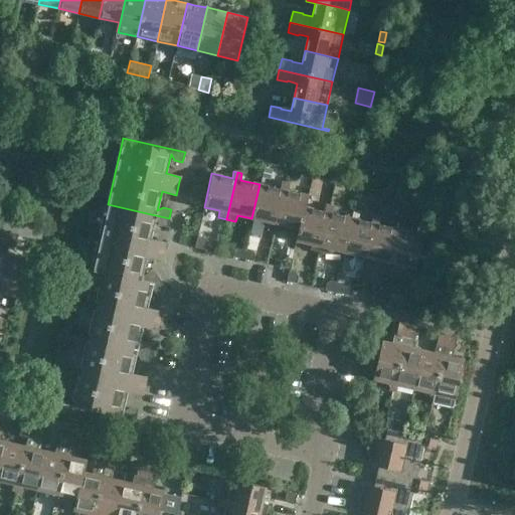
[(274,230),(285,184),(281,183),(279,189),(260,184),(251,218),(267,221),(265,228),(274,230)]
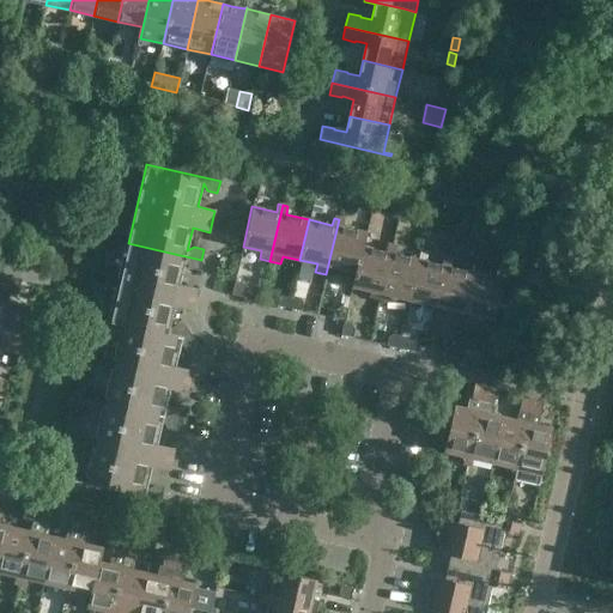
[(354,273),(362,246),(363,247),(365,232),(343,226),(344,220),(339,219),(326,274),(337,277),(339,269),(354,273)]
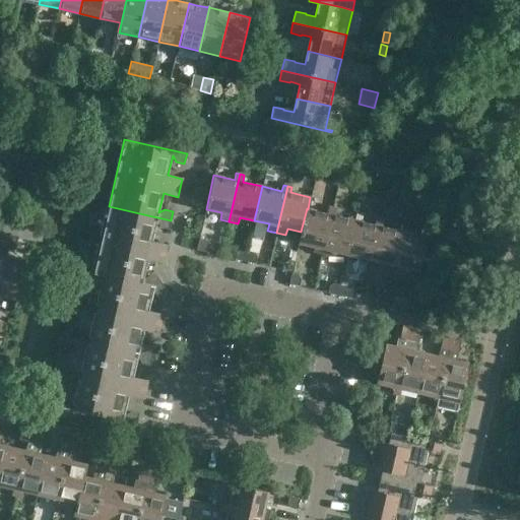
[(157,217),(152,216),(109,206),(93,273),(105,276),(148,286),(148,285),(154,287),(154,288),(167,291),(157,278),(157,277),(149,275),(143,279),(147,260),(163,264),(167,246),(152,242),(156,222),(160,228),(169,230),(171,220),(157,217)]
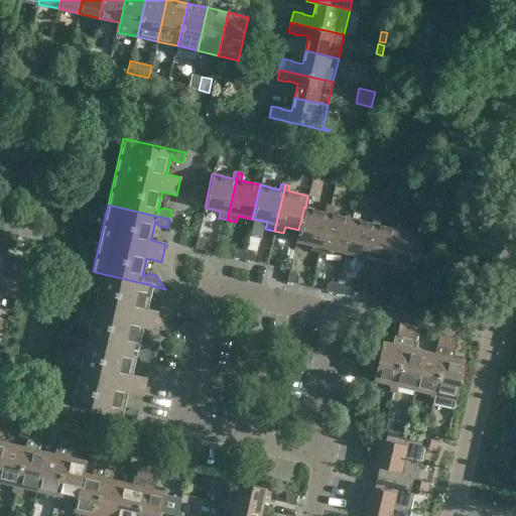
[(318,253),(330,207),(326,206),(325,212),(305,208),(304,207),(298,230),(296,242),(310,245),(309,251),(318,253)]
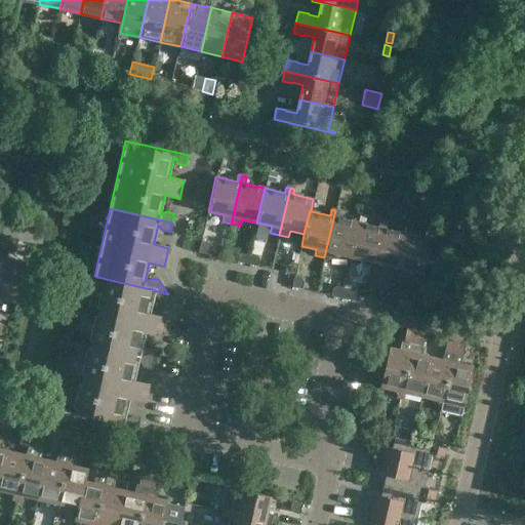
[(350,256),(358,221),(338,217),(339,211),(335,210),(324,257),(334,260),(335,253),(350,256)]
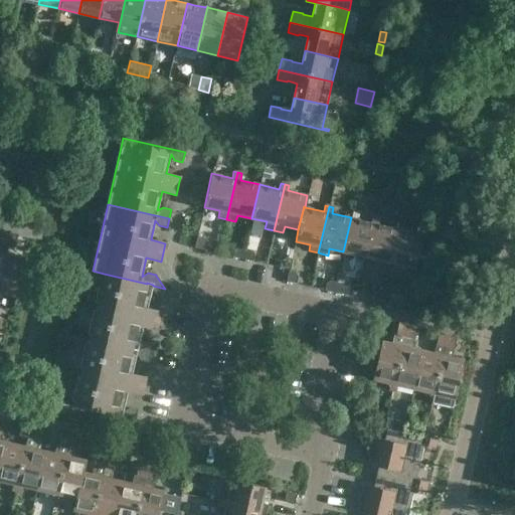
[(365,264),(376,217),(372,216),(370,222),(351,217),(343,251),(357,255),(356,262),(365,264)]
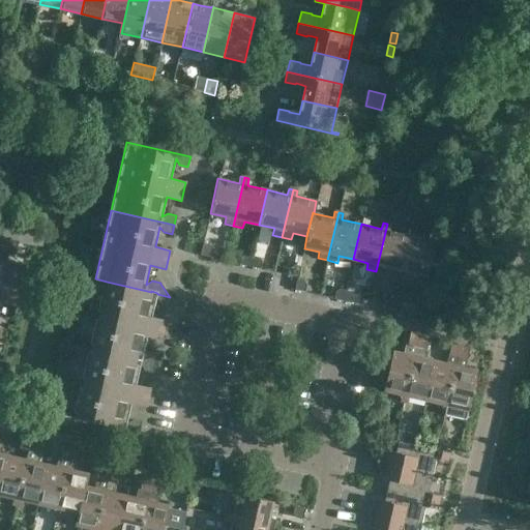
[(402,270),(409,236),(389,231),(391,225),(387,224),(376,271),(385,273),(387,267),(402,270)]
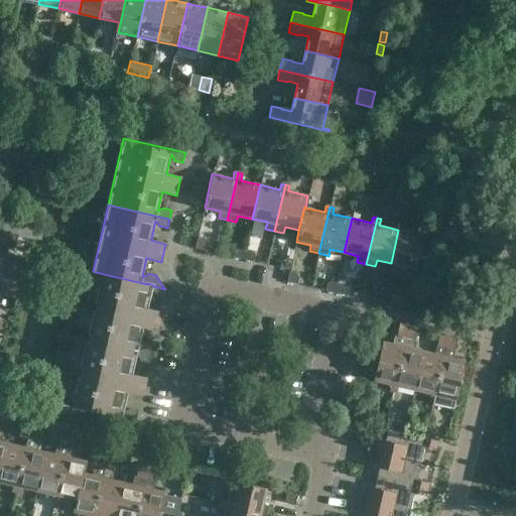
[(418,234),(398,230),(391,263),(405,267),(404,273),(414,275),(425,229),(420,228),(418,234)]
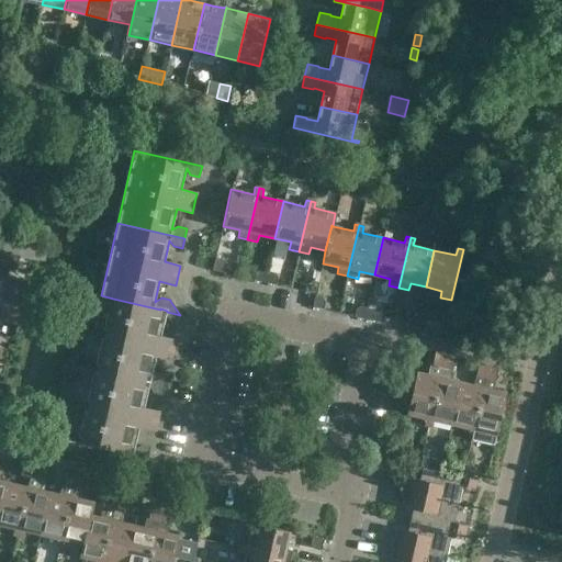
[(0,265),(7,267),(10,255),(0,253),(0,265)]
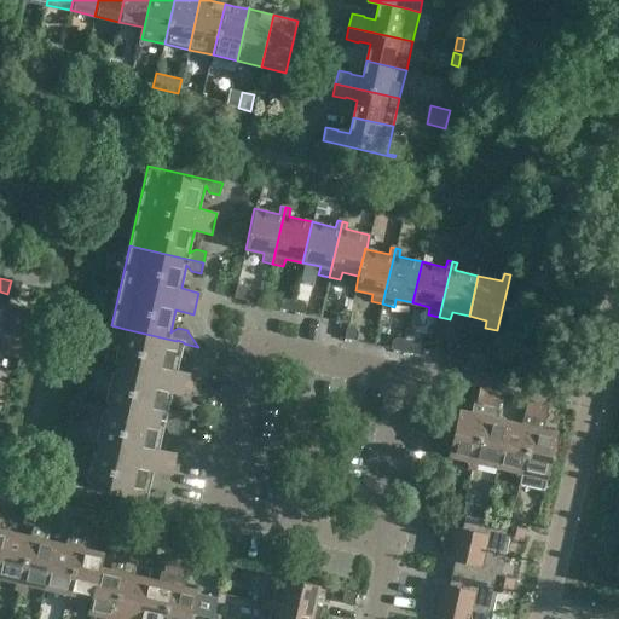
[(22,283),(11,281),(7,294),(18,296),(22,283)]
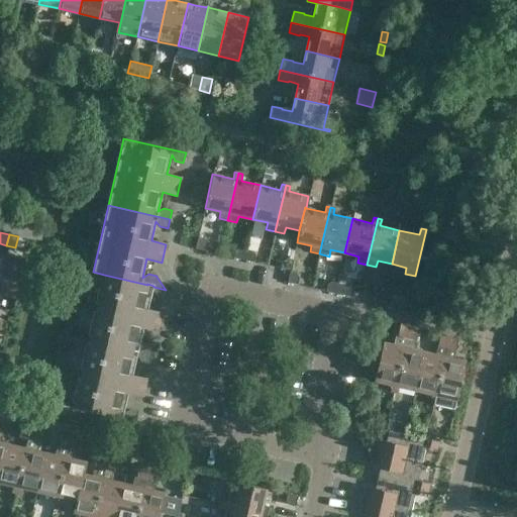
[(205,240),(198,238),(195,249),(205,251),(207,243),(205,240)]
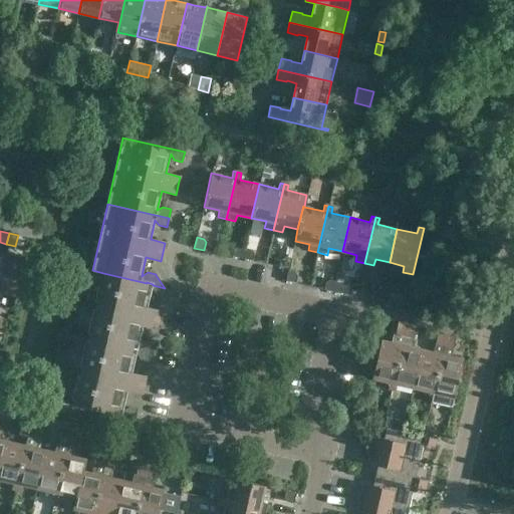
[(243,259),(245,248),(238,247),(234,249),(233,256),(243,259)]
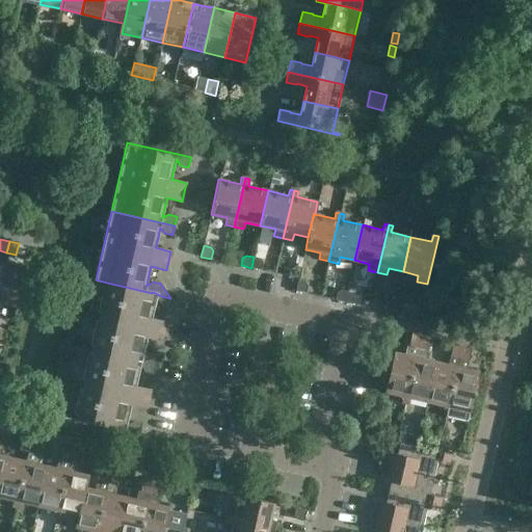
[(261,259),(254,257),(251,268),(261,270),(263,262),(261,259)]
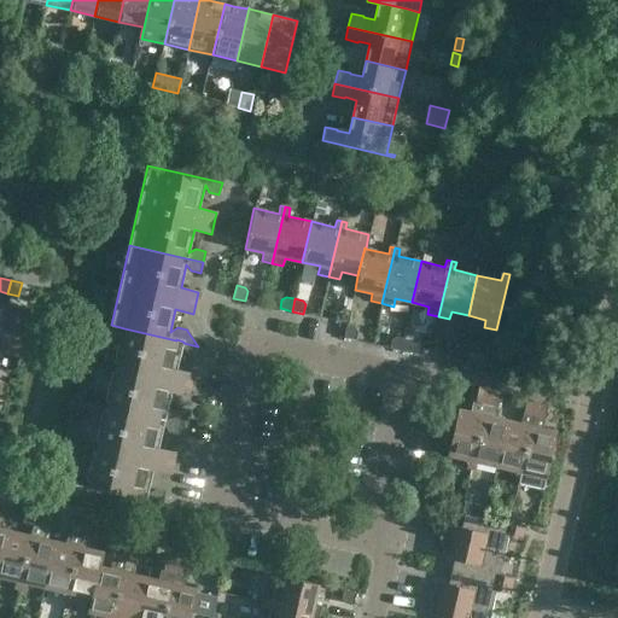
[(0,351),(19,356),(30,310),(6,304),(0,328),(0,351)]
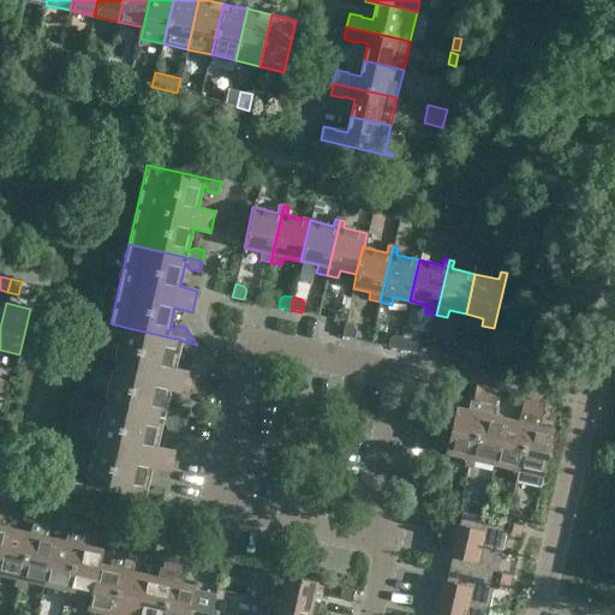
[(336,311),(334,320),(346,322),(348,310),(340,308),(336,311)]
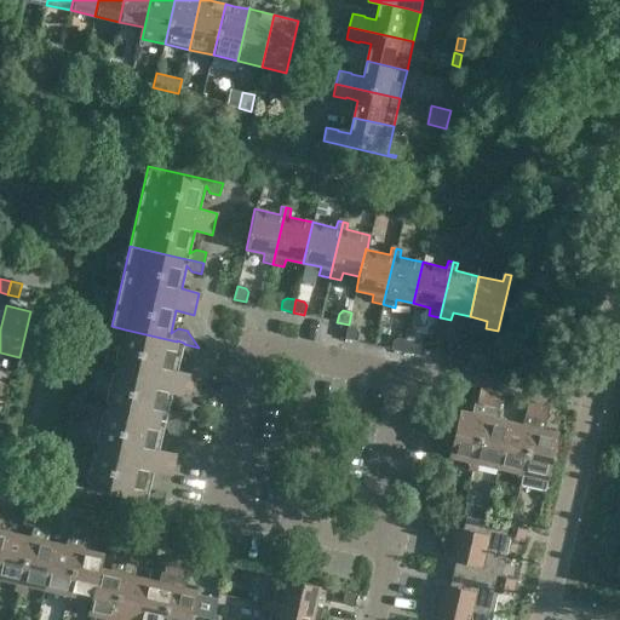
[(356,328),(348,327),(345,339),(357,342),(359,332),(356,328)]
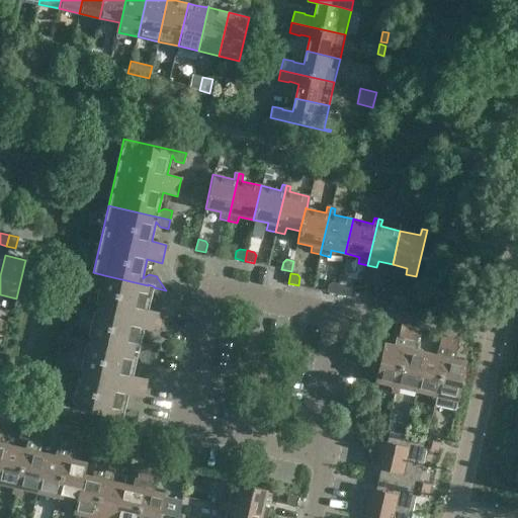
[(148,284),(148,285),(104,275),(89,340),(133,350),(138,352),(151,355),(154,346),(146,344),(140,347),(144,328),(158,331),(162,314),(148,310),(153,290),(156,296),(164,298),(166,290),(154,287),(154,286),(148,284)]
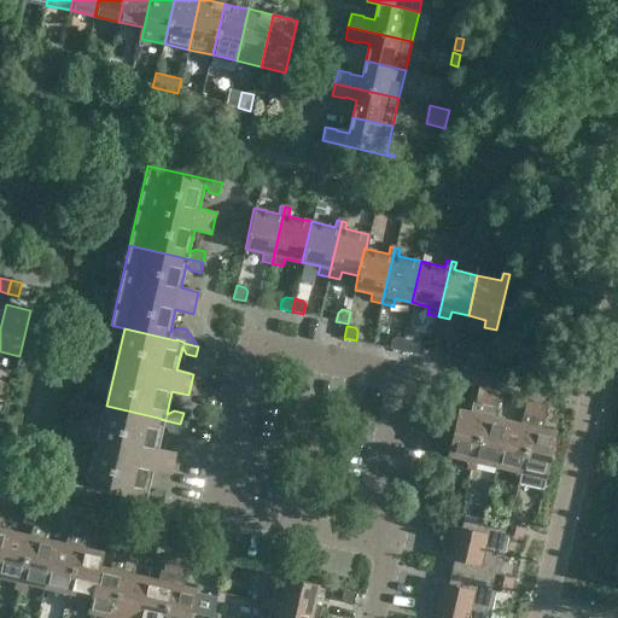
[(401,351),(404,339),(396,337),(391,340),(390,349),(401,351)]
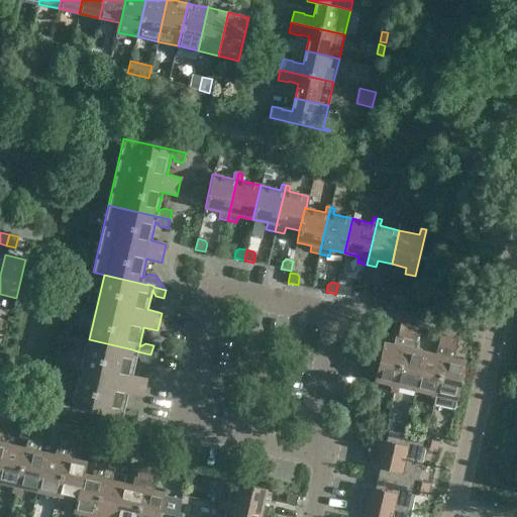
[(344,285),(338,284),(335,294),(345,296),(347,289),(344,285)]
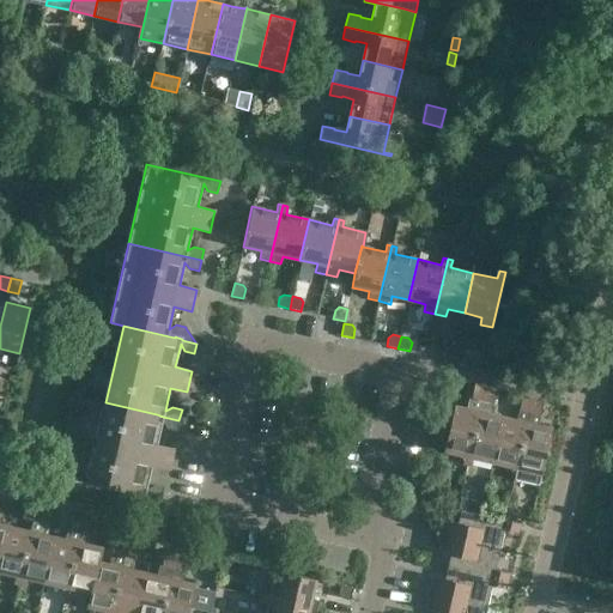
[(454,362),(456,349),(449,347),(444,350),(442,359),(454,362)]
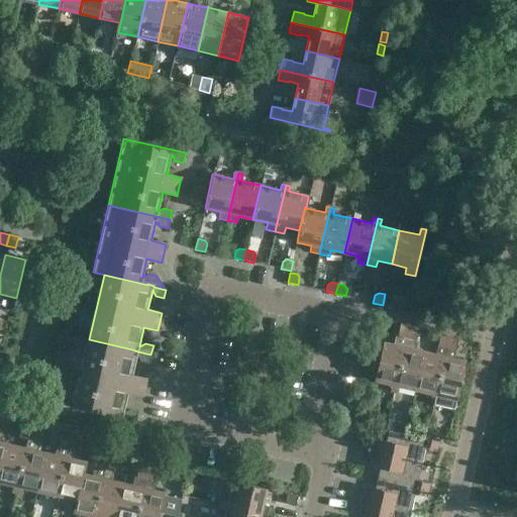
[(392,296),(385,294),(383,305),(393,307),(394,300),(392,296)]
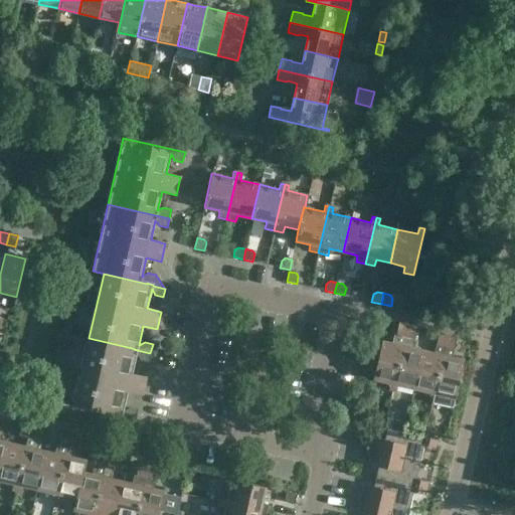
[(405,337),(407,326),(398,324),(396,335),(404,337),(405,337)]
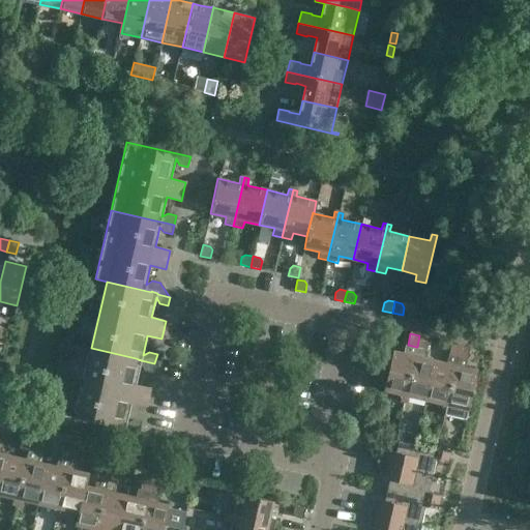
[(429,337),(419,335),(417,347),(427,349),(429,337)]
